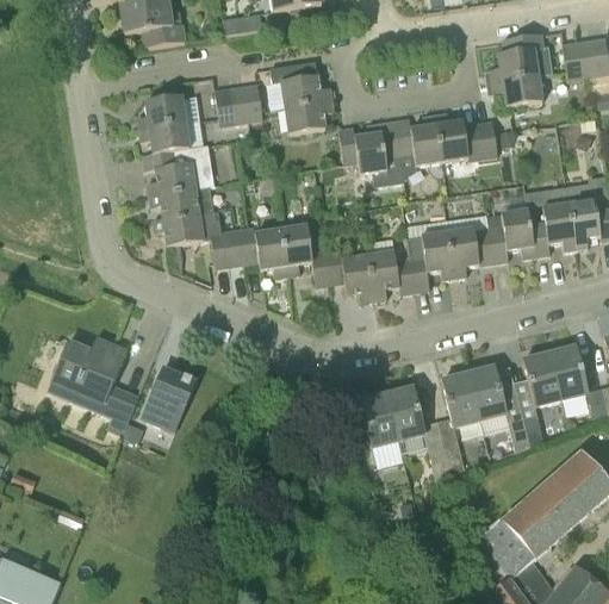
[(144,0),(120,4),(125,33),(143,31),(145,48),(185,41),(181,12),(171,13),(168,0),(144,0)]
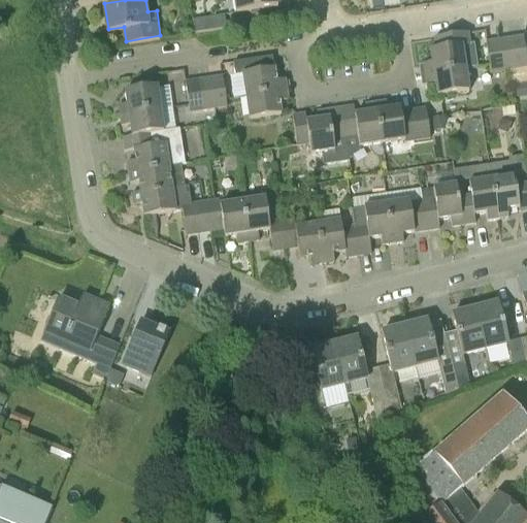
[(236,0),(237,9),(278,3),(277,0),(236,0)]
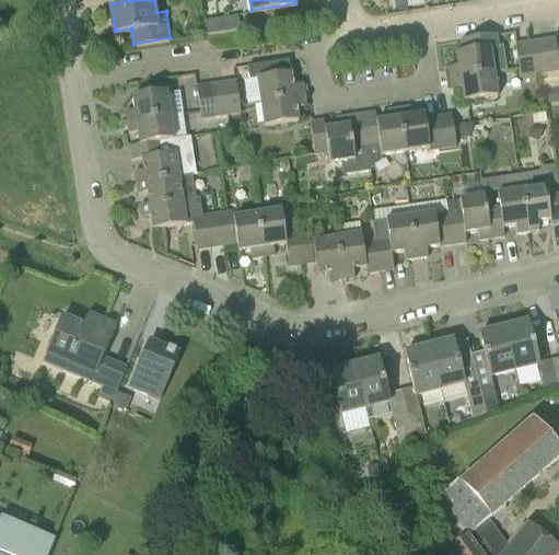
[(207,31),(241,25),(239,12),(205,18),(207,31)]
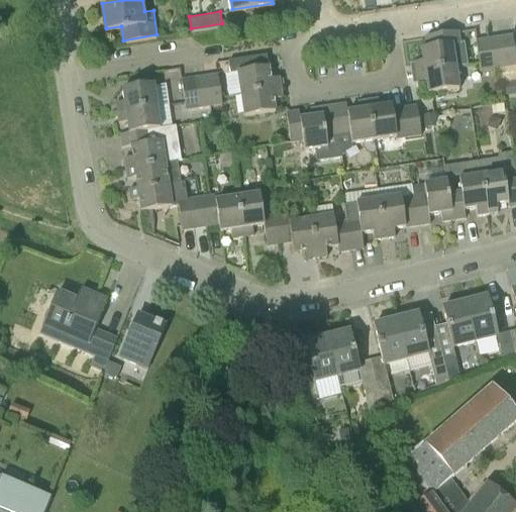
[(417,70),(455,64),(452,43),(460,41),(458,29),(426,34),(427,45),(422,46),(424,59),(415,60),(417,70)]
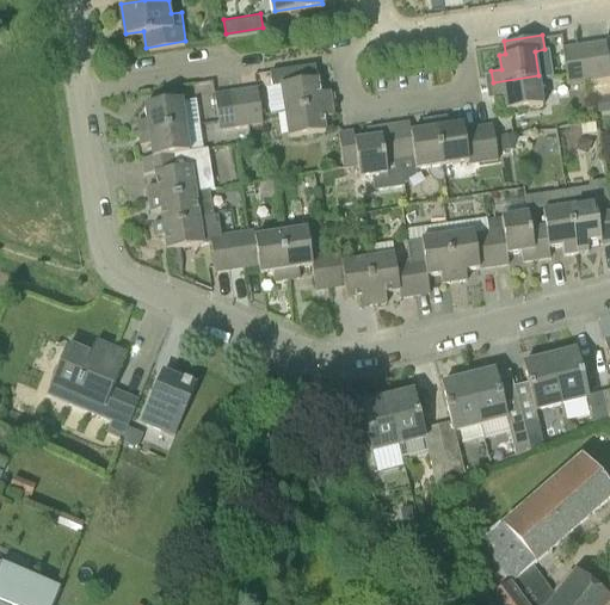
[(609,56),(607,37),(592,39),(597,74),(609,72),(609,56)]
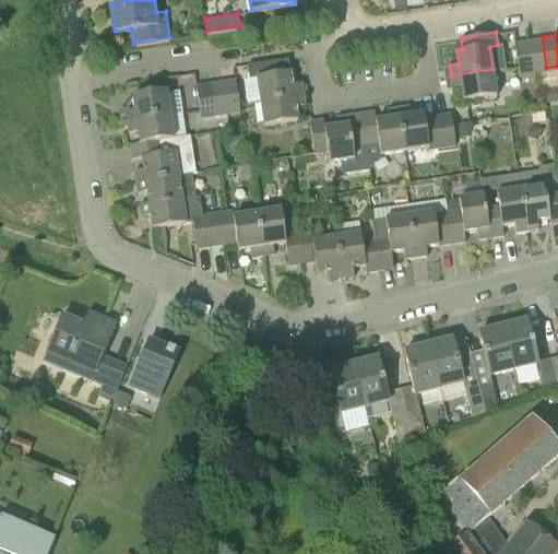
[(546,68),(542,36),(529,39),(533,70),(541,69),(546,68)]
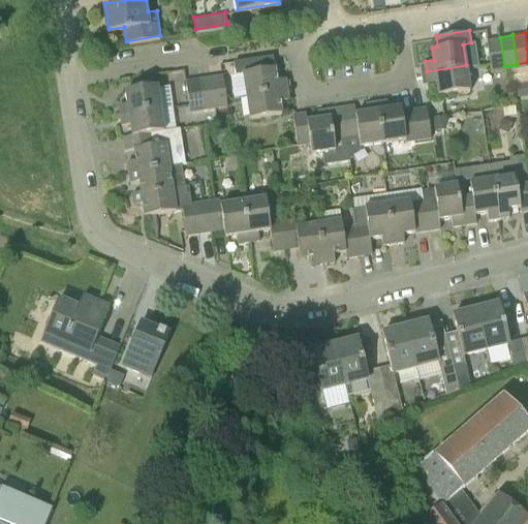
[(504,66),(500,37),(488,38),(492,67),(504,66)]
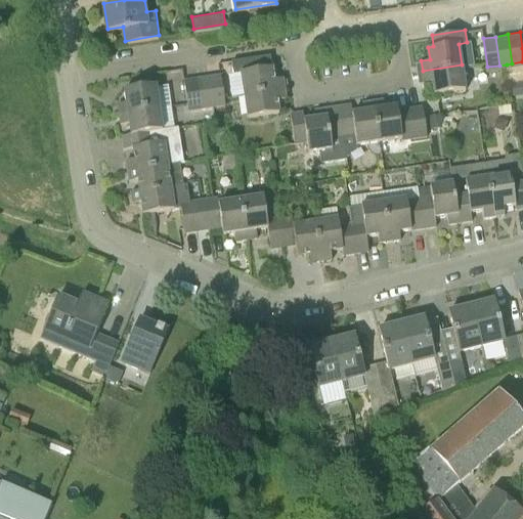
[(244,92),(285,85),(284,76),(275,77),(271,52),(232,58),(234,71),(241,70),(244,92)]
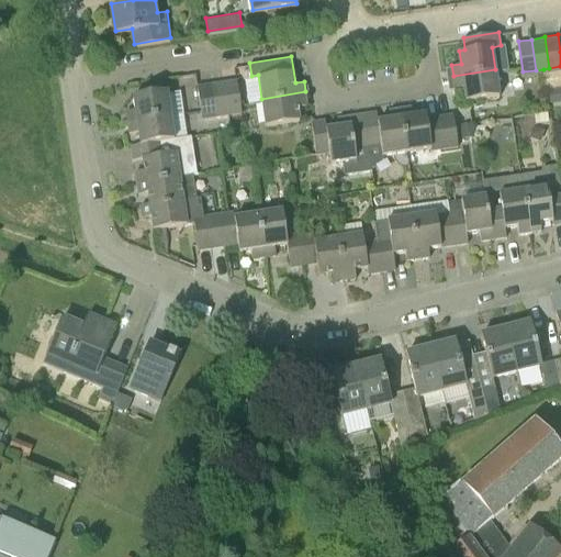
[(560,66),(549,68),(543,69),(546,79),(560,76),(560,66)]
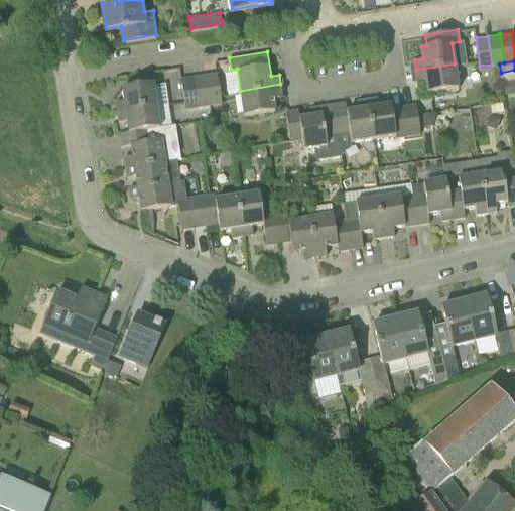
[(425,75),(428,91),(458,86),(455,64),(416,70),(417,76),(425,75)]
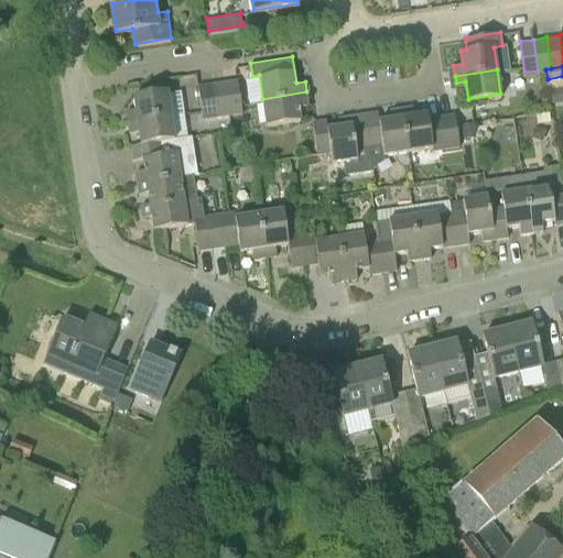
[(244,111),(238,78),(225,79),(230,113),(244,111)]
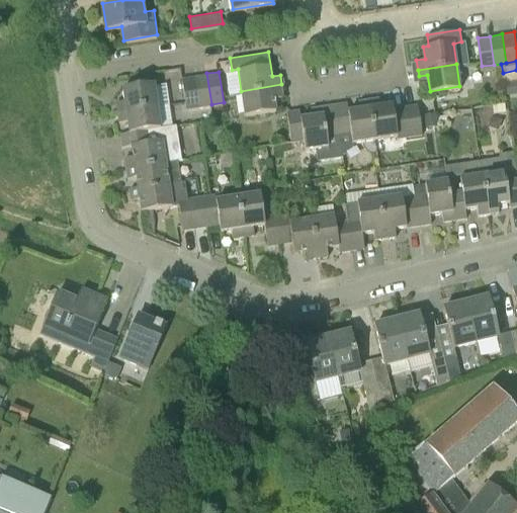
[(211,104),(206,73),(194,75),(199,106),(211,104)]
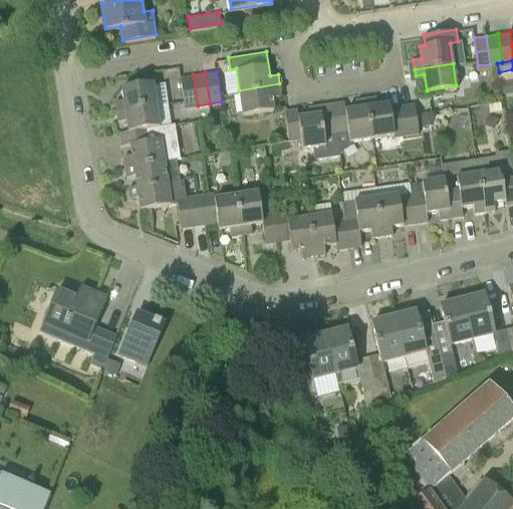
[(198,105),(193,74),(181,76),(186,107),(198,105)]
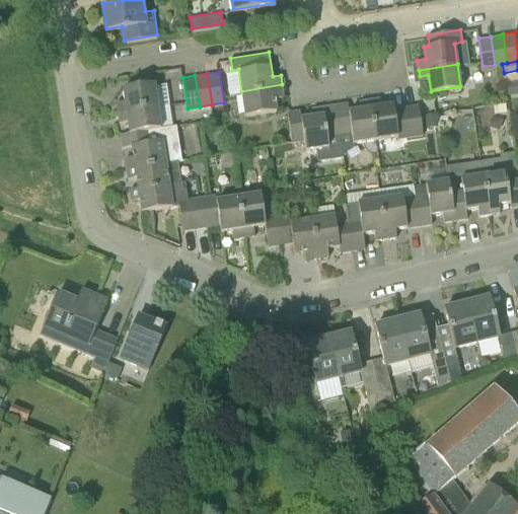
[(119,111),(157,103),(157,104),(169,102),(166,82),(155,84),(154,81),(124,86),(126,98),(118,99),(119,111)]
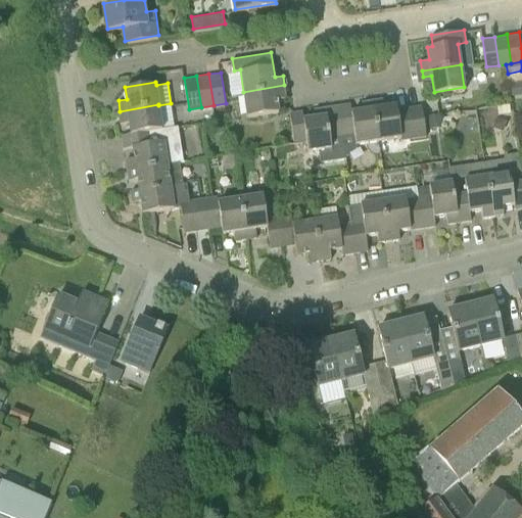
[(286,96),(284,85),(243,92),(247,115),(279,109),(280,109),(278,97),(286,96)]
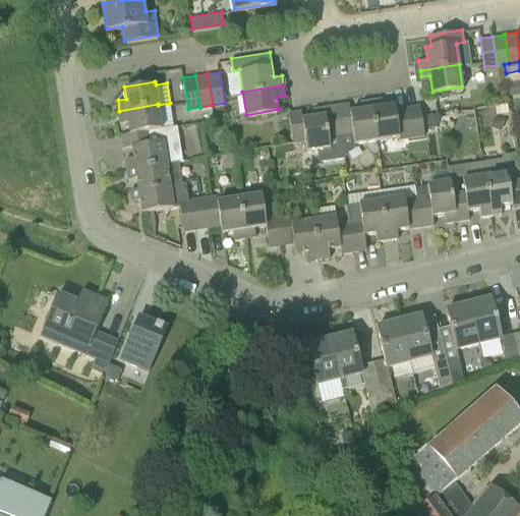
[(371,98),(377,136),(399,133),(399,136),(412,134),(408,105),(396,107),(396,103),(384,105),(382,97),(371,98)]
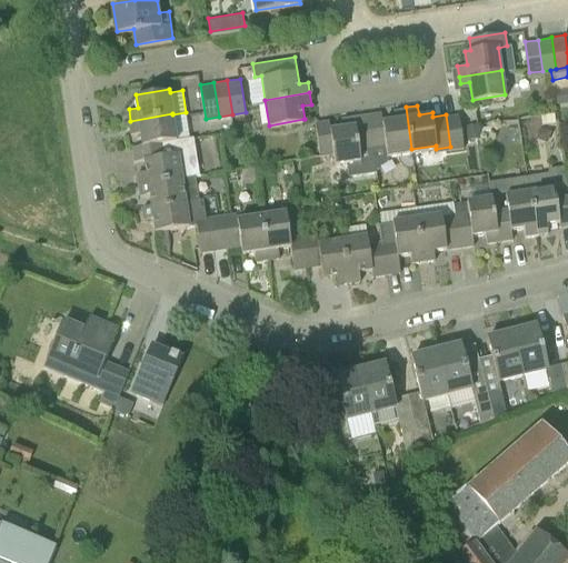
[(382,111),(368,112),(375,154),(389,152),(411,149),(406,107),(395,109),(396,118),(387,119),(384,120),(382,111)]
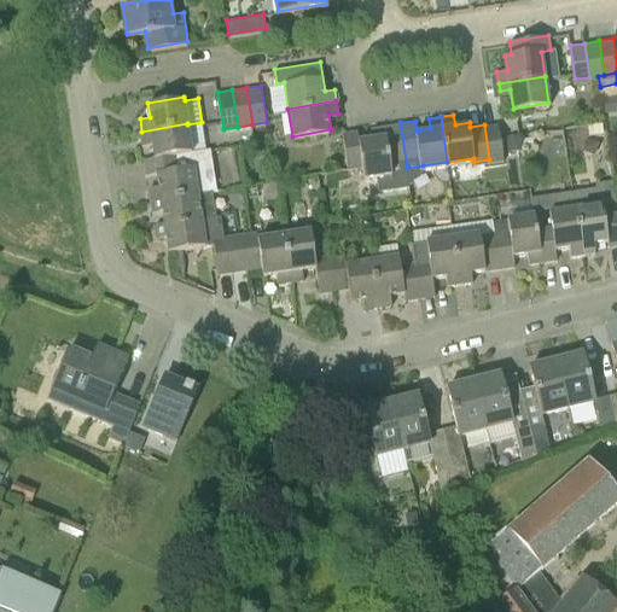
[(373,137),(360,139),(364,163),(361,163),(362,175),(377,174),(379,188),(409,184),(409,181),(407,168),(400,122),(372,127),(373,137)]
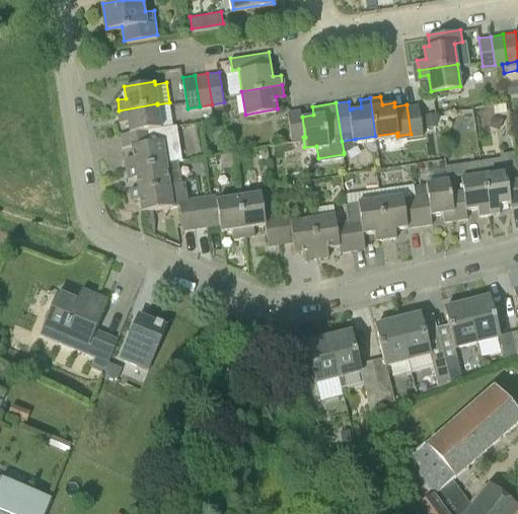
[(420,102),(407,104),(411,134),(423,132),(420,102)]
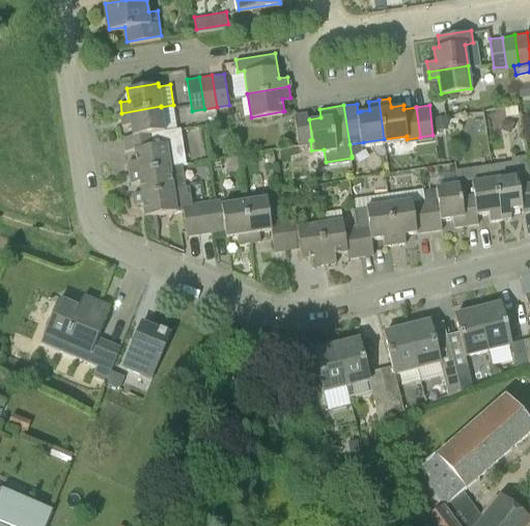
[(134,134),(134,135),(164,131),(161,107),(161,106),(121,113),(122,123),(132,121),(134,134)]
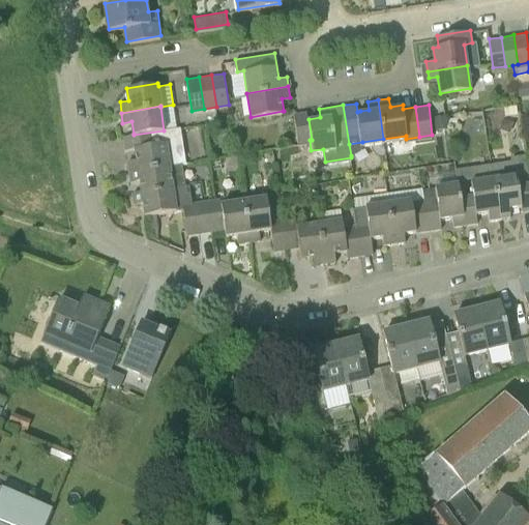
[(298,142),(310,140),(312,140),(309,119),(307,111),(294,113),(298,142)]
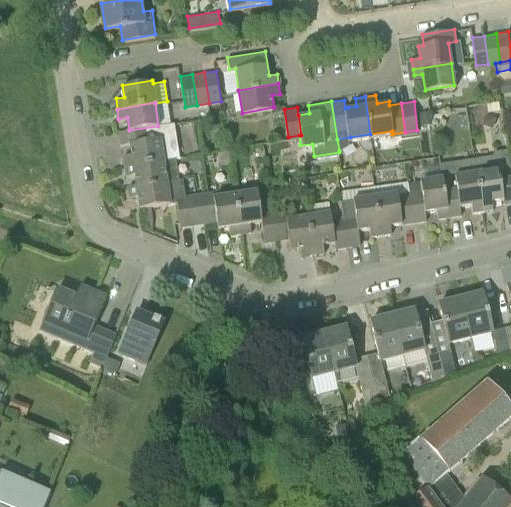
[(129,129),(120,130),(122,143),(130,142),(131,143),(132,153),(124,154),(126,164),(176,156),(177,156),(180,155),(174,123),(171,124),(158,126),(129,130),(129,129)]
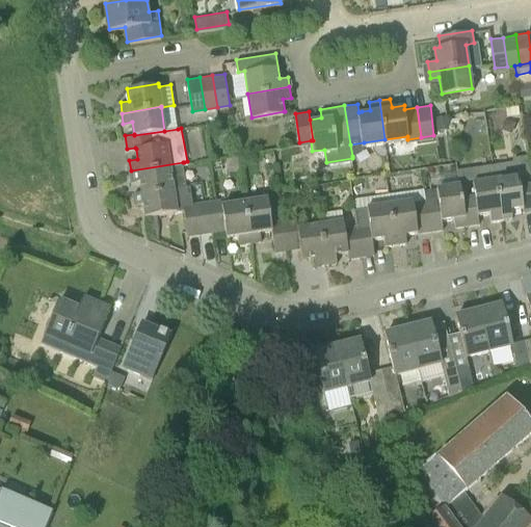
[(513,159),(494,162),(496,176),(502,217),(512,216),(511,208),(524,206),(524,209),(530,208),(530,167),(528,154),(513,156),(513,159)]
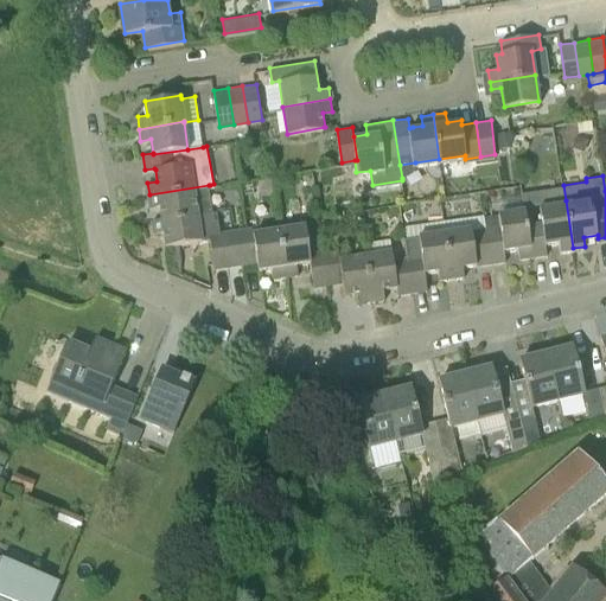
[(199,213),(198,213),(214,210),(209,185),(150,194),(151,208),(160,205),(163,217),(163,218),(199,213)]
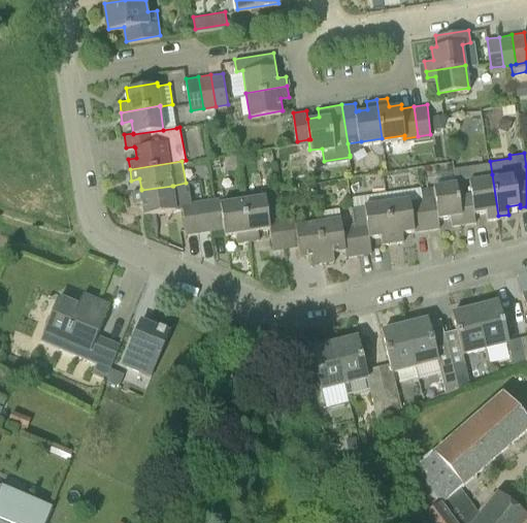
[(467,165),(455,167),(455,169),(457,180),(463,222),(476,220),(474,211),(487,209),(488,218),(498,216),(492,174),(490,161),(467,165)]
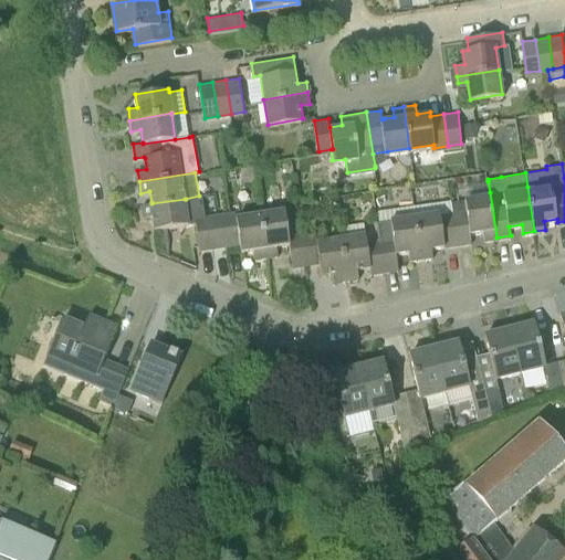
[(464,199),(452,200),(453,210),(459,243),(472,241),(471,232),(483,230),(485,239),(497,238),(490,192),(488,192),(467,196),(464,197),(464,199)]
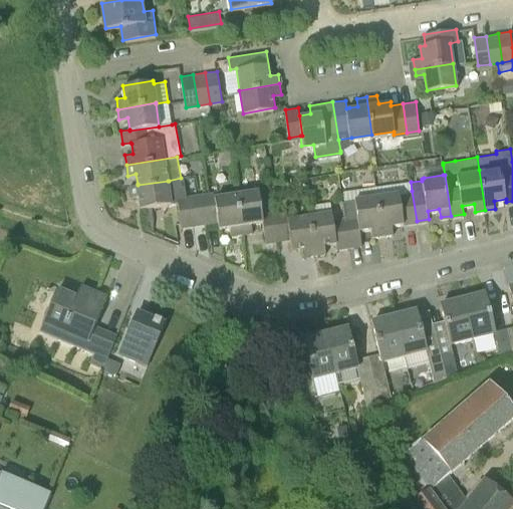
[(138,185),(138,184),(130,186),(131,197),(140,195),(141,207),(172,203),(178,202),(177,196),(188,194),(186,179),(169,181),(138,185)]
